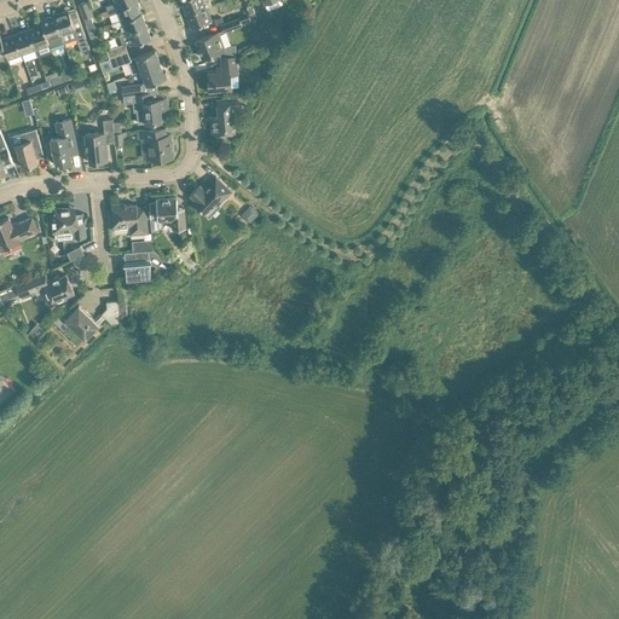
[(80,4),(84,15),(85,18),(93,15),(88,0),(80,4)]
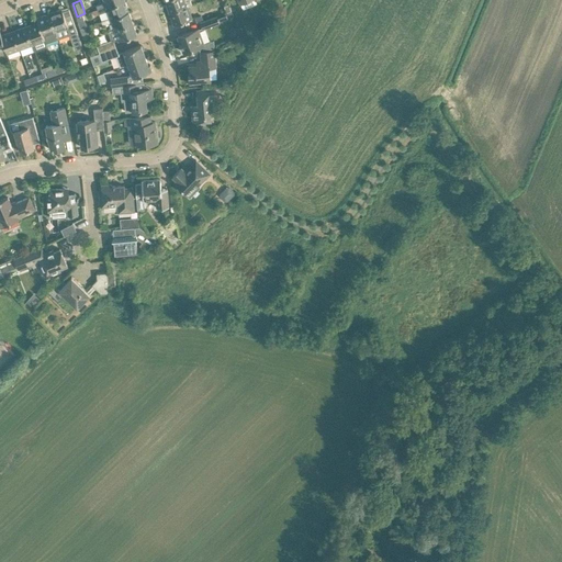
[(122,0),(98,9),(102,20),(128,10),(125,0),(122,0)]
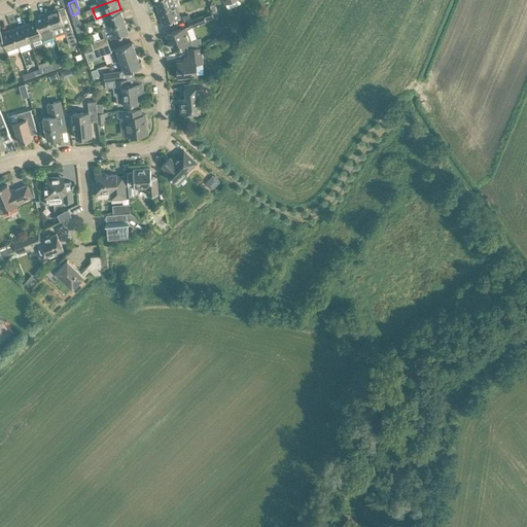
[(154,0),(159,10),(176,4),(180,3),(178,0),(154,0)]
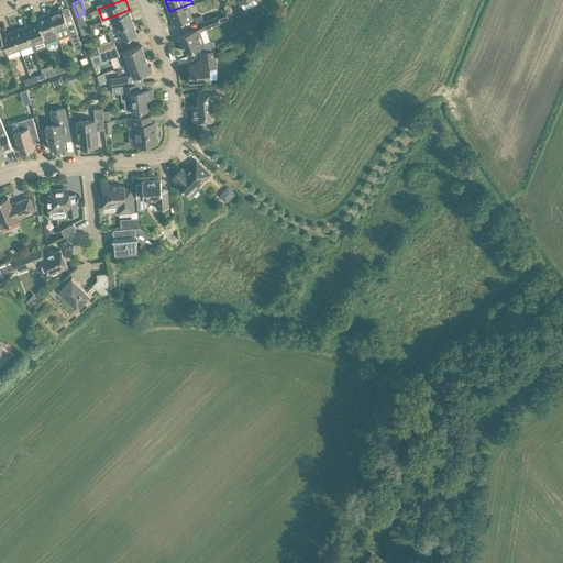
[(188,4),(169,11),(174,24),(192,18),(188,4)]
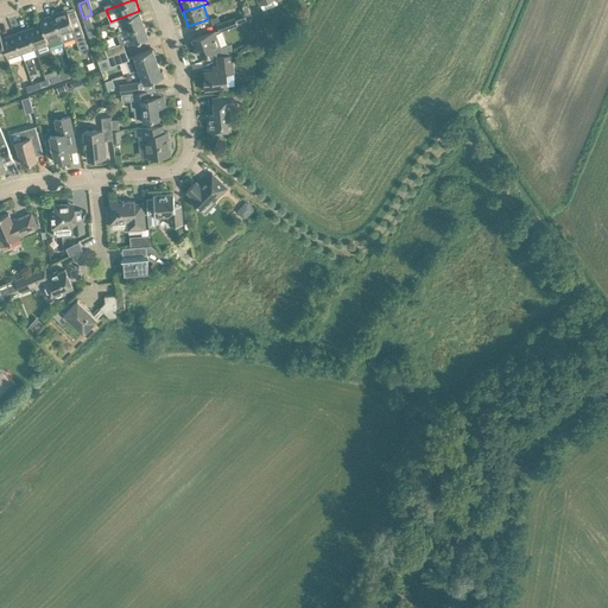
[(67,8),(54,14),(63,42),(76,37),(82,52),(89,50),(76,14),(70,17),(67,8)]
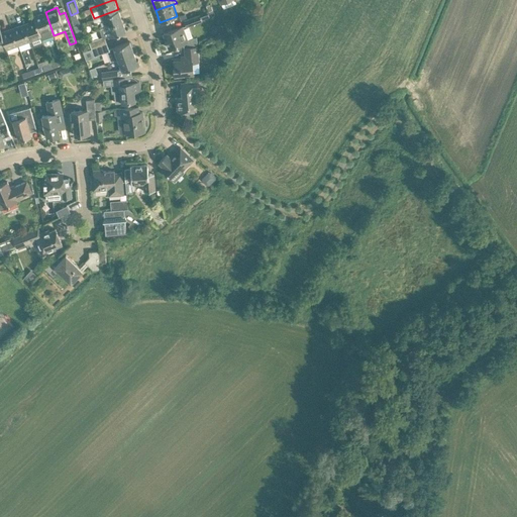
[(100,20),(102,27),(122,19),(118,9),(94,18),(95,22),(100,20)]
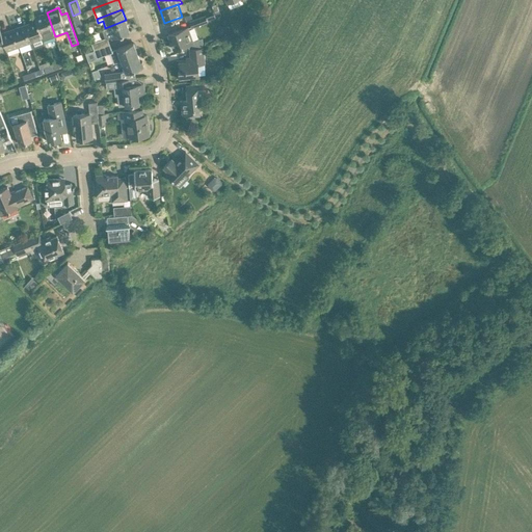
[(34,17),(35,21),(36,20),(43,37),(44,41),(55,36),(47,12),(34,17)]
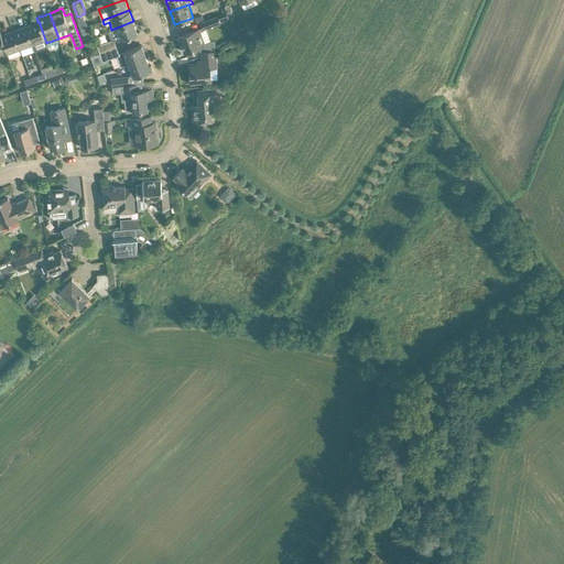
[(80,28),(87,25),(83,14),(77,17),(80,28)]
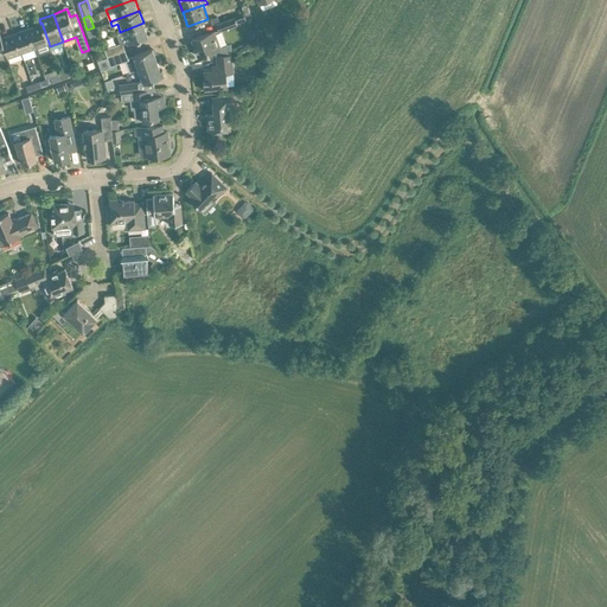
[(217,23),(219,31),(237,24),(234,17),(217,23)]
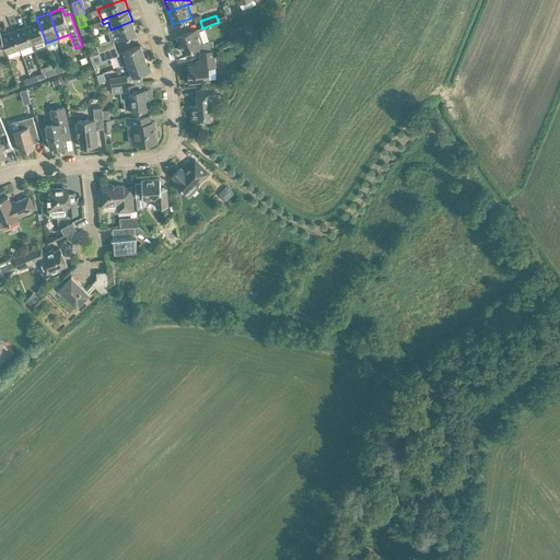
[(37,22),(26,25),(35,50),(47,46),(46,43),(45,39),(38,21),(37,22)]
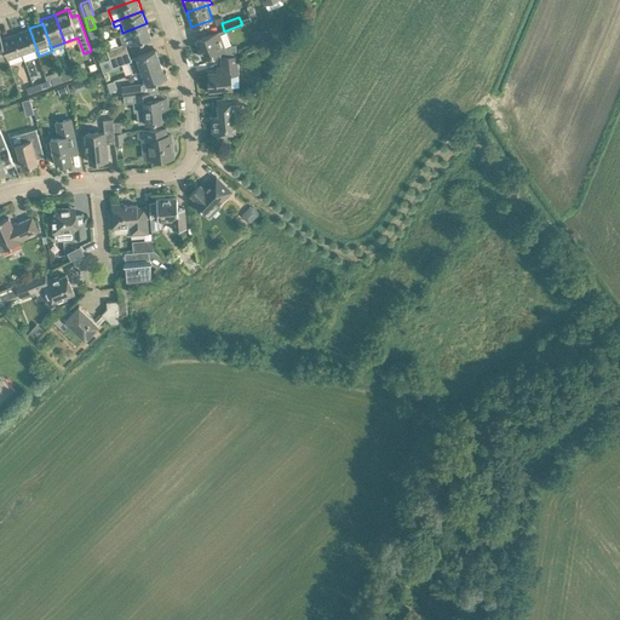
[(107,50),(110,58),(128,51),(126,45),(131,44),(151,36),(147,23),(122,33),(120,34),(122,44),(107,50)]
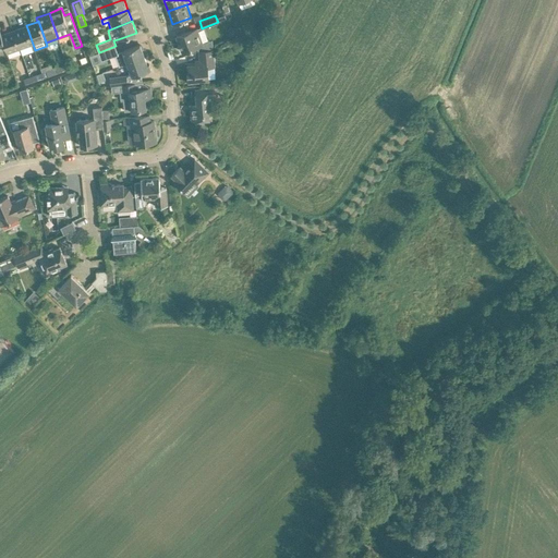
[(26,25),(13,31),(20,49),(22,55),(35,50),(26,25)]
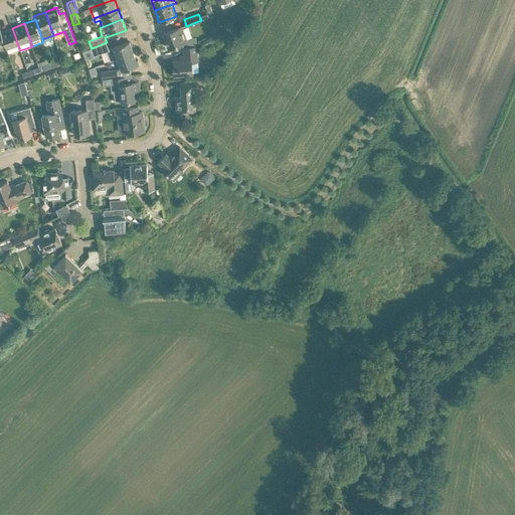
[(73,25),(77,35),(83,33),(79,23),(73,25)]
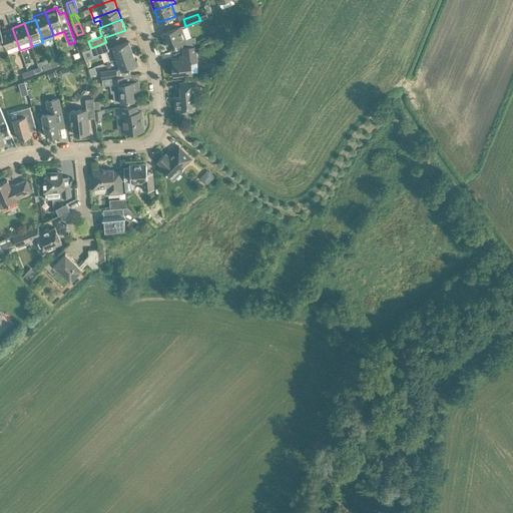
[(231,29),(232,34),(242,30),(240,25),(231,29)]
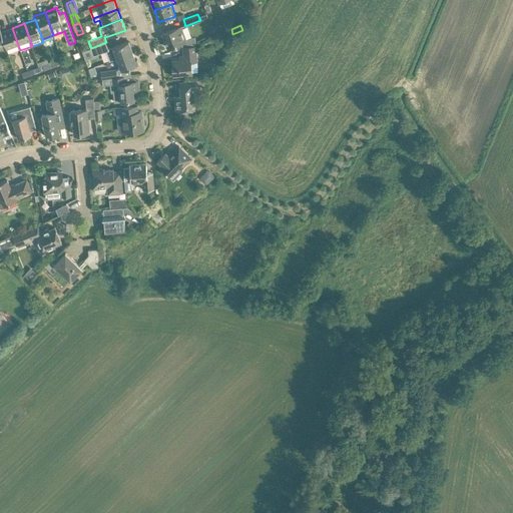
[(162,33),(167,47),(186,40),(181,26),(162,33)]
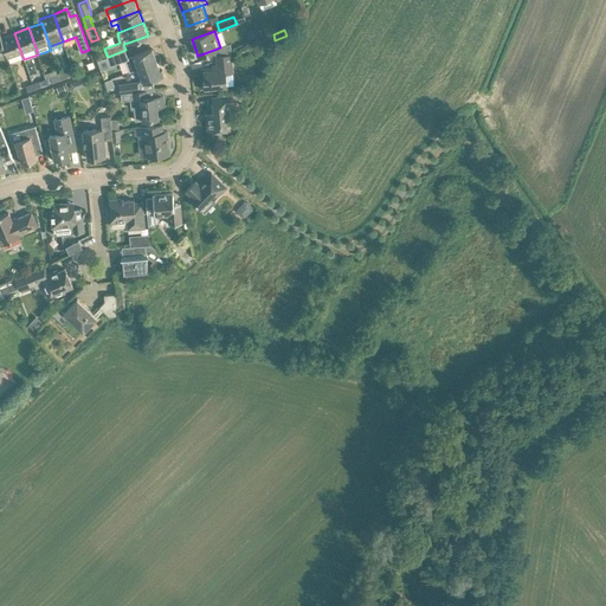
[(14,33),(1,38),(8,58),(21,53),(14,33)]
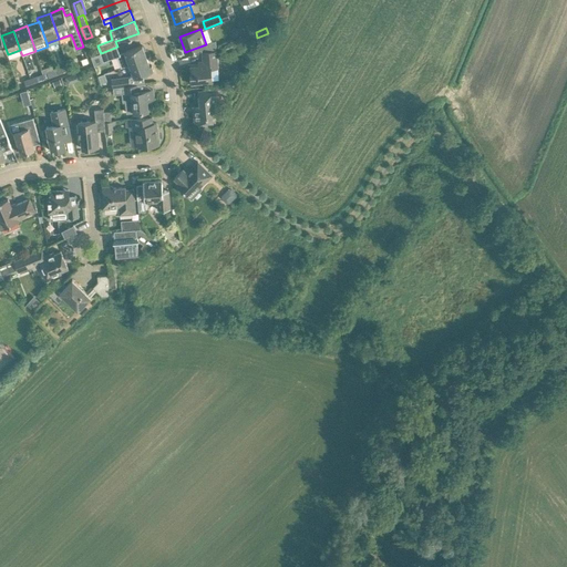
[(130,63),(130,64),(147,58),(142,44),(125,51),(120,53),(117,47),(101,53),(103,61),(117,55),(122,66),(124,65),(130,63)]
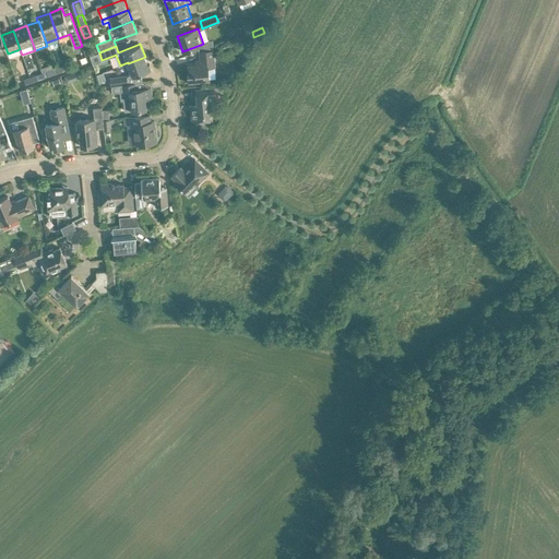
[(199,50),(200,63),(187,64),(189,81),(210,80),(209,63),(215,63),(214,49),(199,50)]
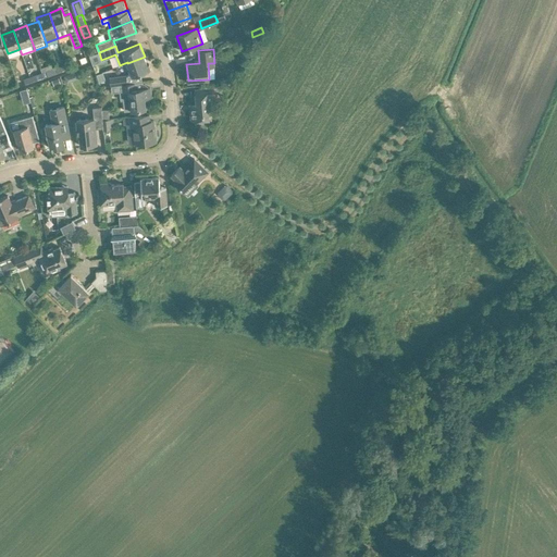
[(145,57),(127,63),(127,62),(122,64),(125,72),(130,70),(132,75),(151,69),(149,63),(147,64),(145,57)]
